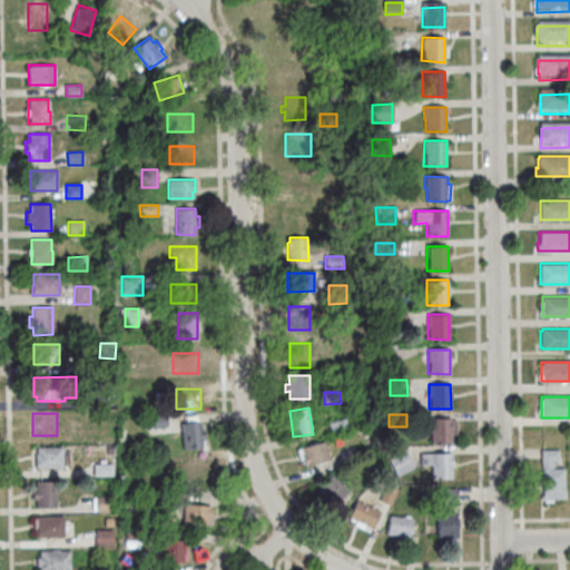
[(148,416),(166,415),(167,426),(149,429),(148,416)]
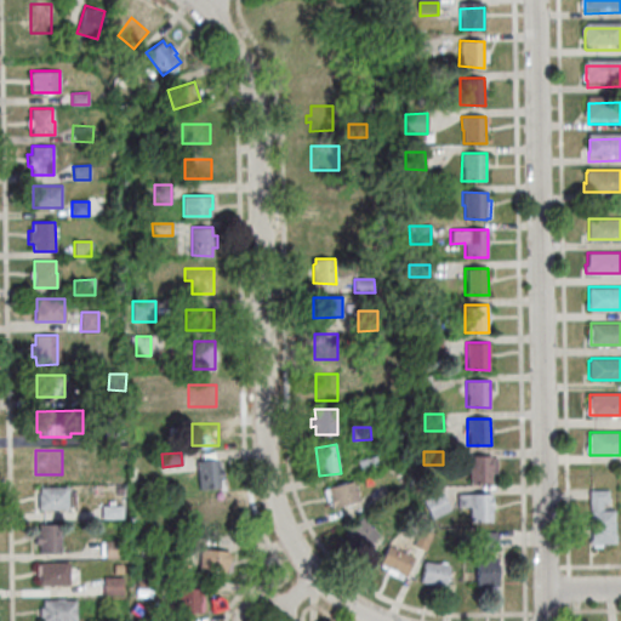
[(358,461),(376,456),(380,468),(360,473),(358,461)]
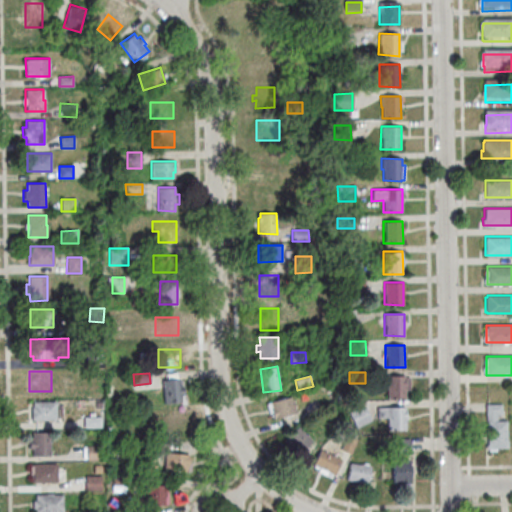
[(409,376),(388,376),(388,398),(409,398),(409,376)]
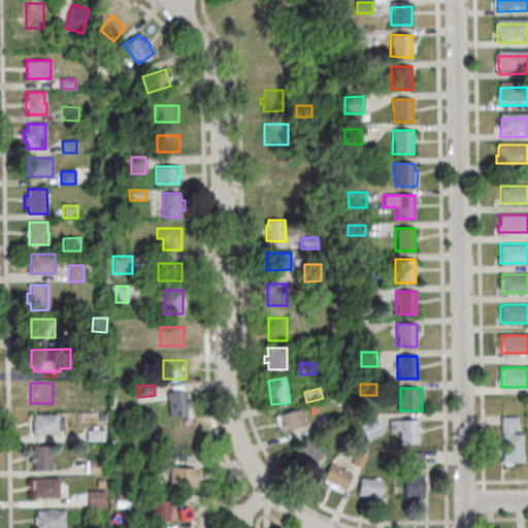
[(167,393),(187,391),(188,397),(190,397),(190,407),(187,407),(188,415),(169,416),(167,393)]
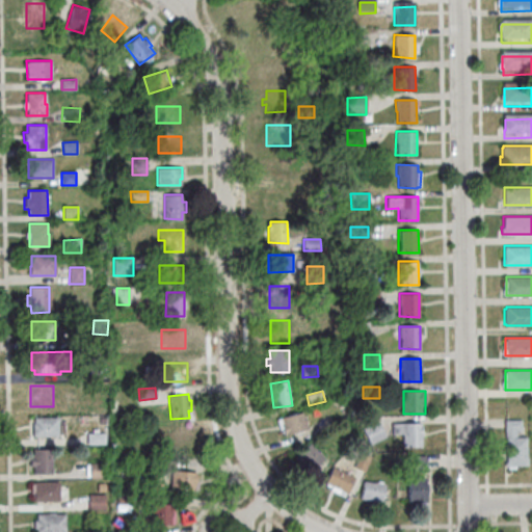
[(280,418),(302,411),(308,428),(285,435),(280,418)]
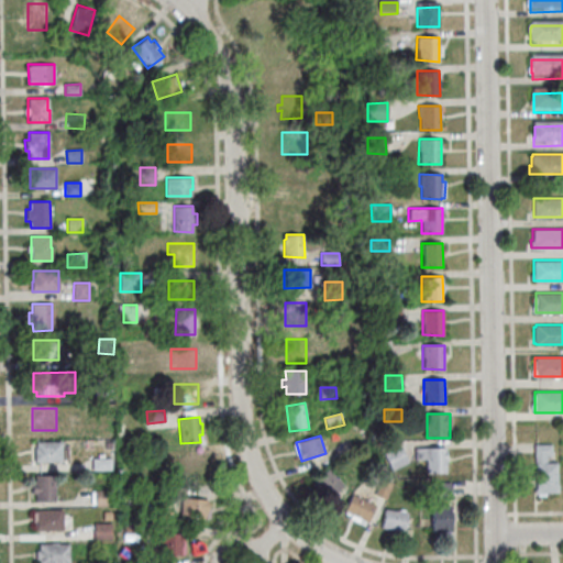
[(36,442),(62,442),(62,462),(34,462),(34,449),(36,449),(36,442)]
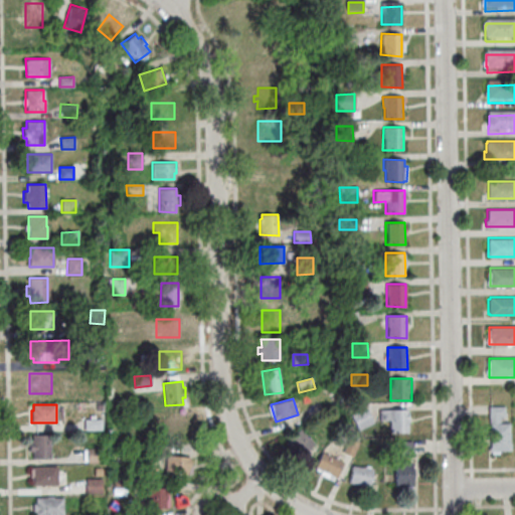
[(489,407),(504,406),(505,418),(500,418),(500,423),(510,423),(510,443),(511,443),(511,451),(489,451),(489,441),(491,441),(491,424),(489,424),(489,407)]
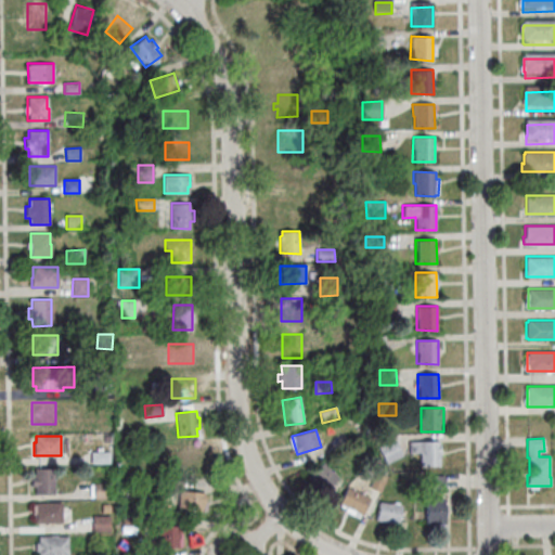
[(378,448),(395,440),(403,456),(386,464),(378,448)]
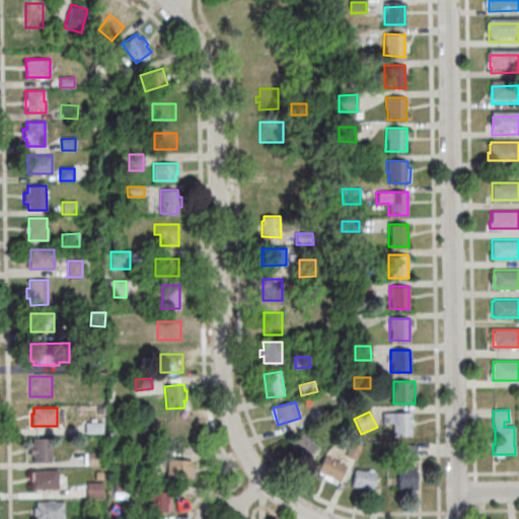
[(382,414),(411,413),(411,436),(393,436),(392,424),(382,424),(382,414)]
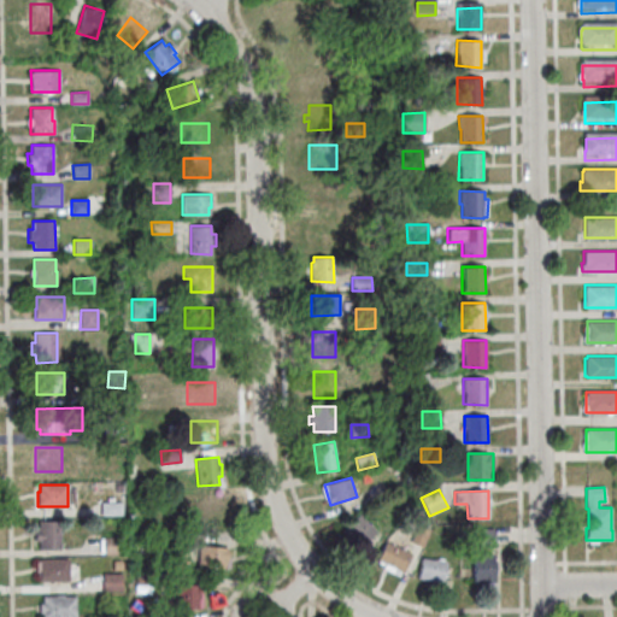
[(199,504),(221,500),(222,510),(224,510),(224,516),(223,516),(224,524),(203,528),(199,504)]
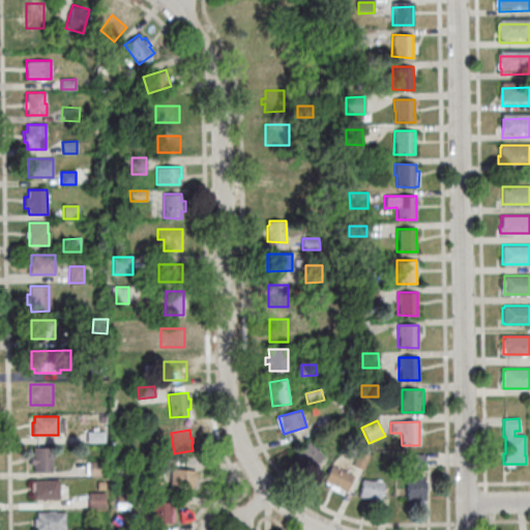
[(87,432),(105,432),(105,443),(87,443),(87,432)]
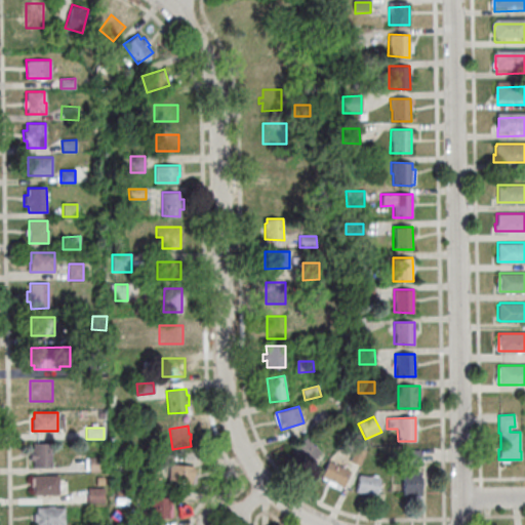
[(292,448),(307,438),(312,444),(314,444),(321,452),(307,465),(292,448)]
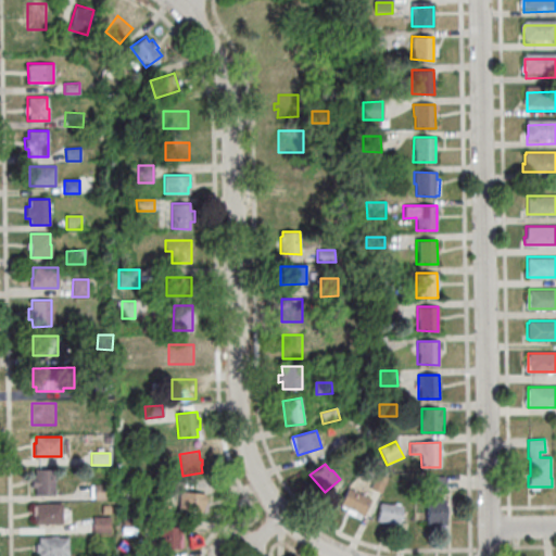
[(33,469),(55,469),(55,495),(33,495),(33,484),(32,484),(32,477),(33,477),(33,469)]
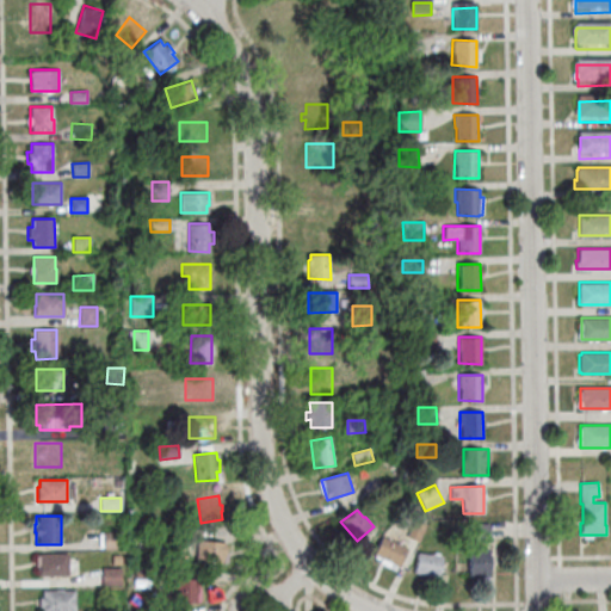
[(414,520),(426,525),(419,542),(406,537),(414,520)]
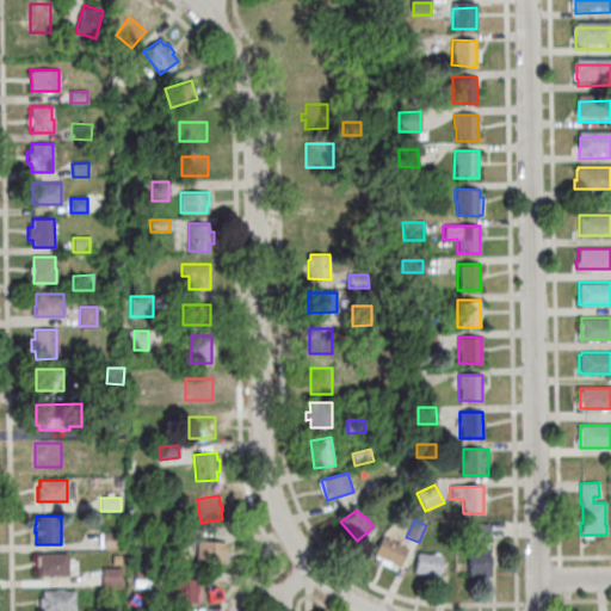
[(468,524),(489,524),(491,542),(468,542),(468,524)]
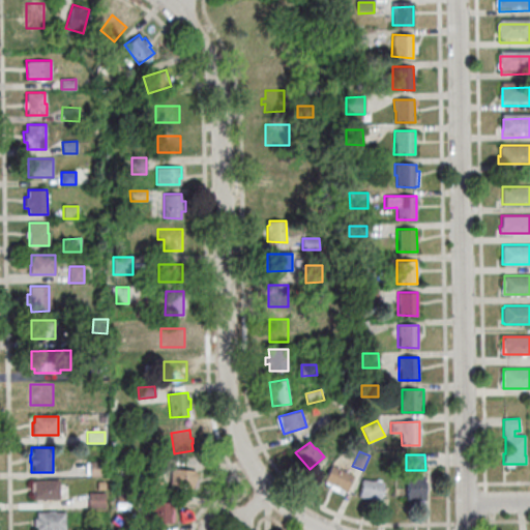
[(149,461),(165,460),(166,472),(150,473),(149,461)]
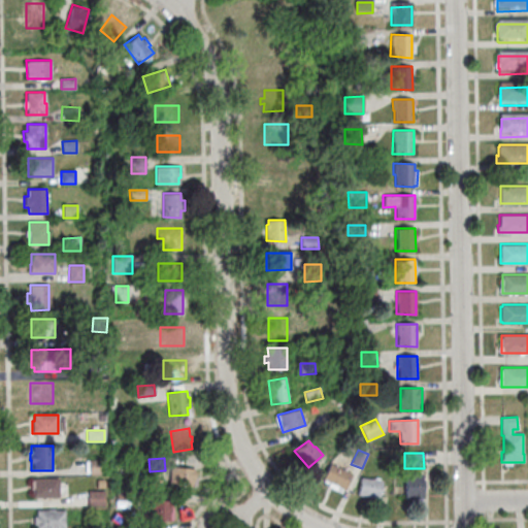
[(90,460),(105,461),(105,475),(90,475),(90,460)]
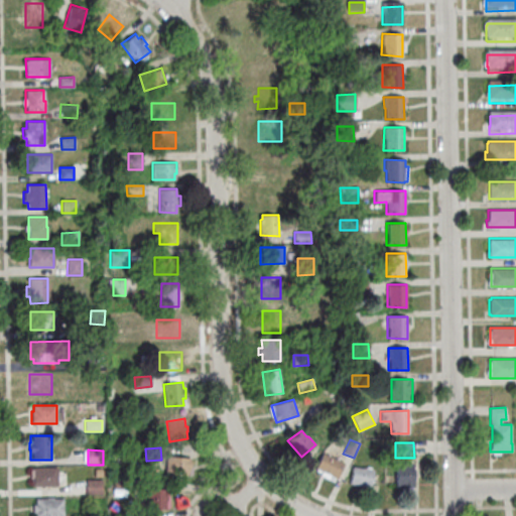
[(324,454),(345,463),(337,479),(315,469),(324,454)]
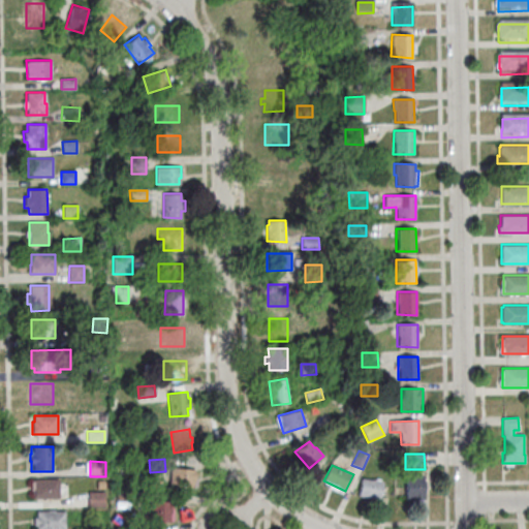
[(170,467),(195,469),(193,487),(169,485),(170,467)]
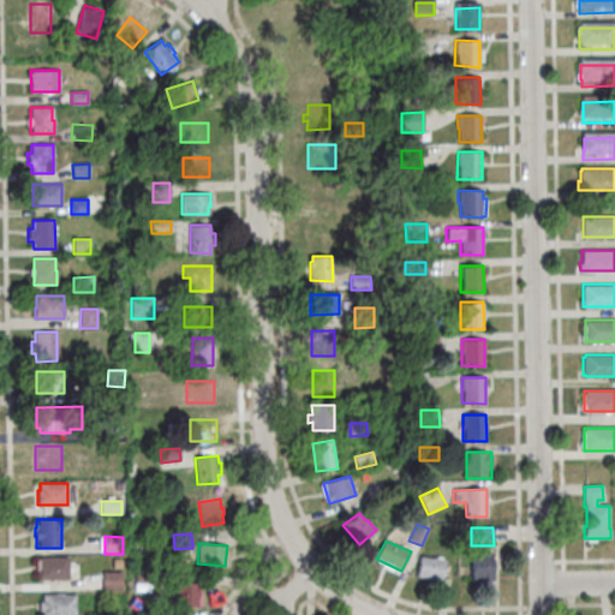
[(471,553),(493,551),(494,580),(472,581),(471,553)]
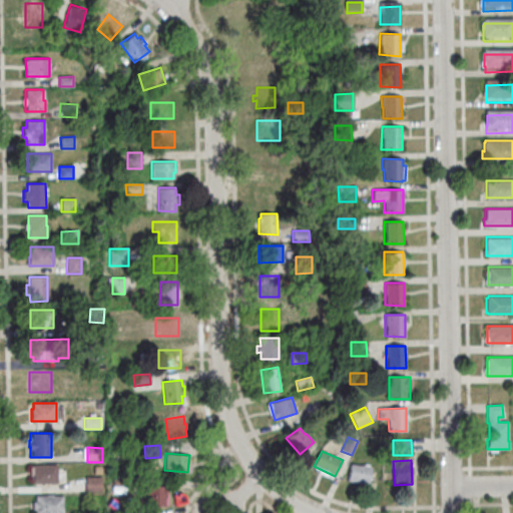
[(33,465),(57,464),(57,483),(32,484),(32,475),(33,475),(33,465)]
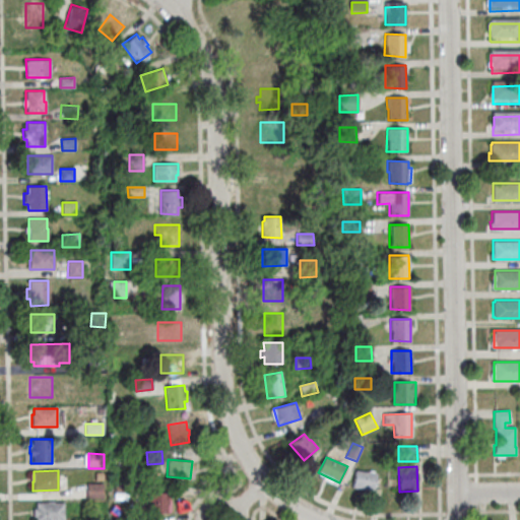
[(356,470),(376,474),(374,491),(352,486),(356,470)]
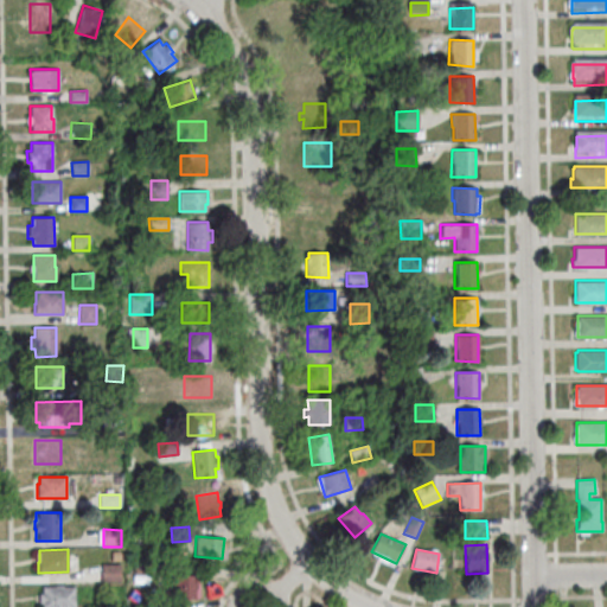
[(135,563),(153,564),(152,577),(134,576),(135,563)]
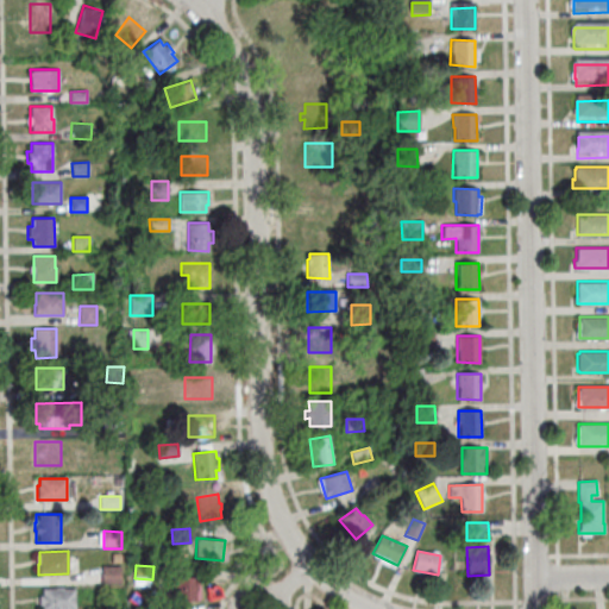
[(102,566),(120,567),(120,584),(102,584),(102,566)]
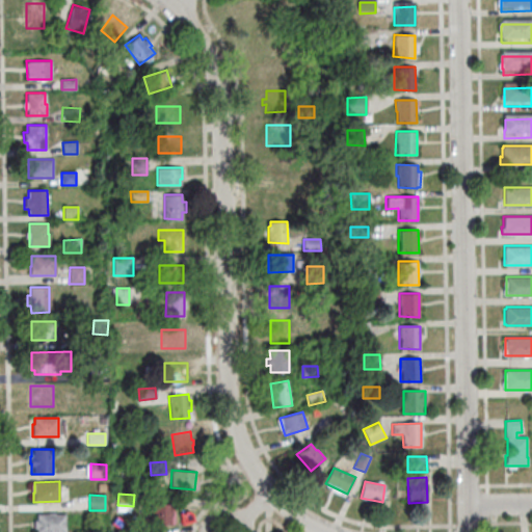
[(152,504),(171,504),(170,524),(151,524),(152,504)]
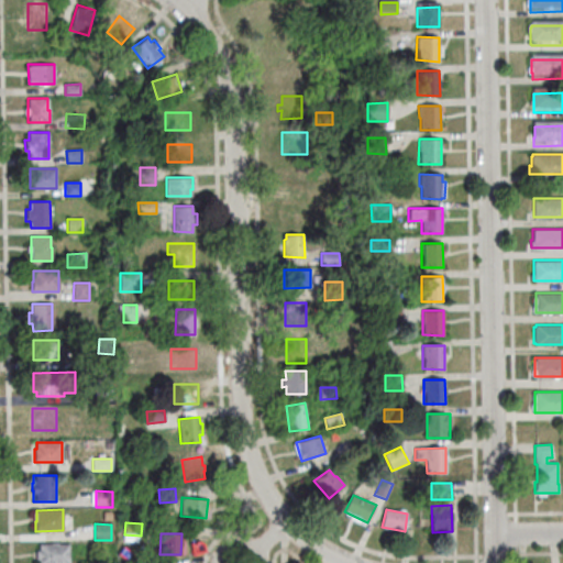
[(39,544),(69,544),(69,562),(40,562),(40,560),(36,560),(36,551),(39,551),(39,544)]
